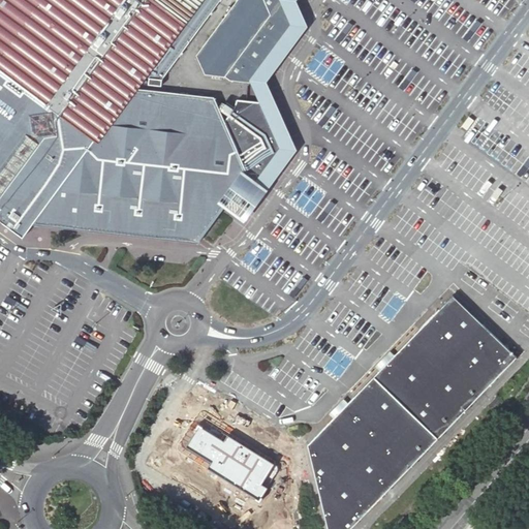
[(0,71),(0,223),(21,239),(30,227),(199,243),(231,199),(239,205),(244,197),(249,189),(241,183),(248,173),(246,173),(228,173),(223,162),(236,147),(224,122),(223,119),(218,113),(220,110),(215,98),(133,87),(142,75),(161,79),(219,0),(238,0),(196,56),(206,75),(225,76),(231,81),(249,84),(292,25),(281,0),(177,0),(126,69),(122,69),(104,92),(98,101),(101,110),(116,112),(93,141),(0,71)]
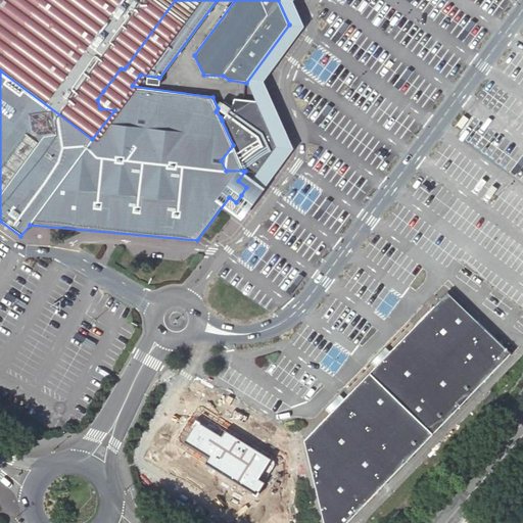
[(0,0),(0,13),(103,91),(121,68),(125,68),(175,0),(0,0)]
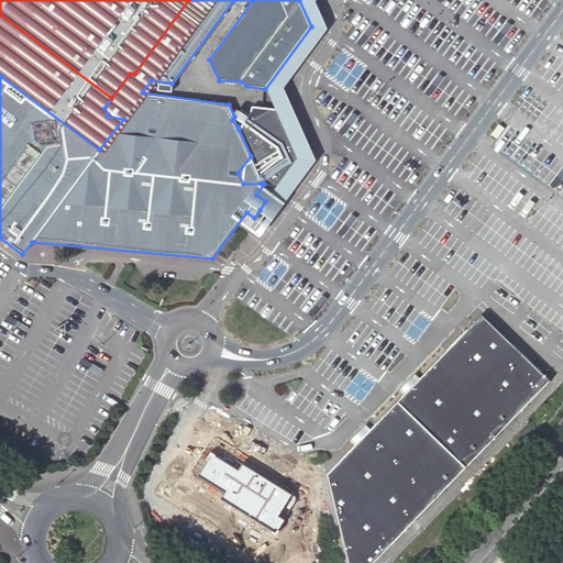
[(0,76),(99,150),(123,119),(108,117),(105,108),(111,98),(0,14),(0,76)]
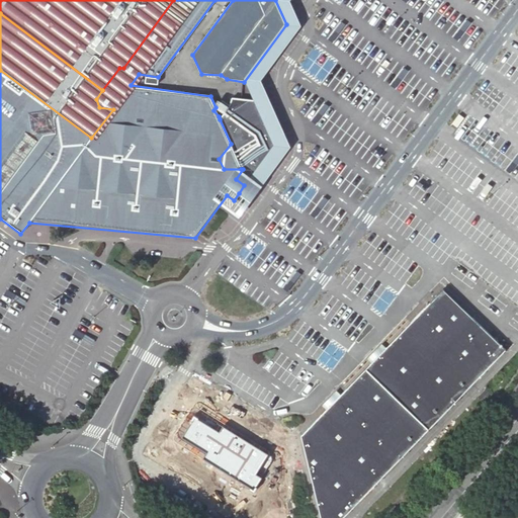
[(233,98),(230,107),(249,109),(251,100),(233,98)]
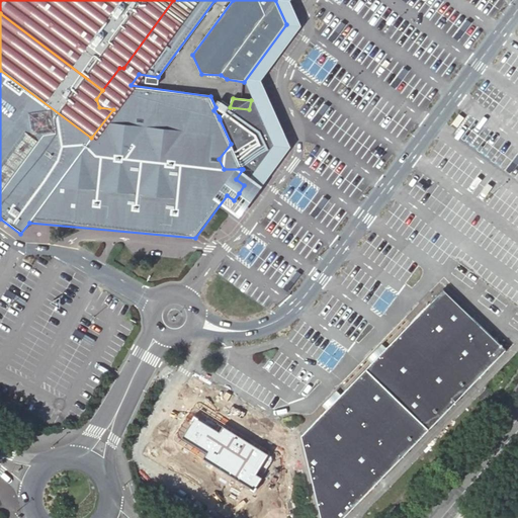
[(251,171),(253,174),(276,145),(257,101),(251,100),(249,109),(230,107),(220,119),(231,144),(241,169),(243,169),(250,169),(251,171)]
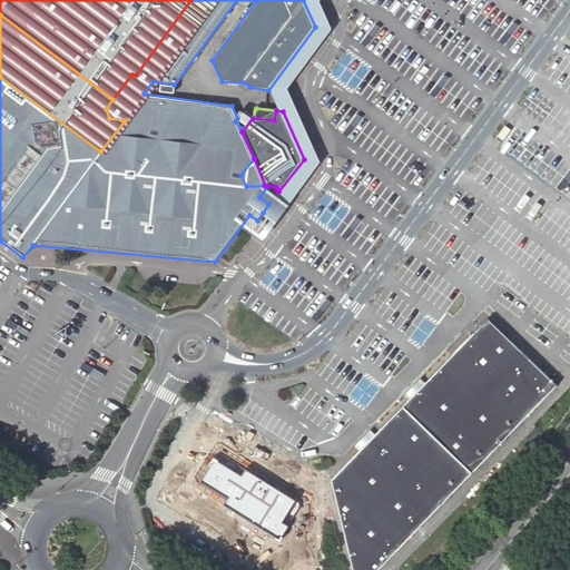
[(246,186),(265,186),(254,158),(241,175),(246,186)]
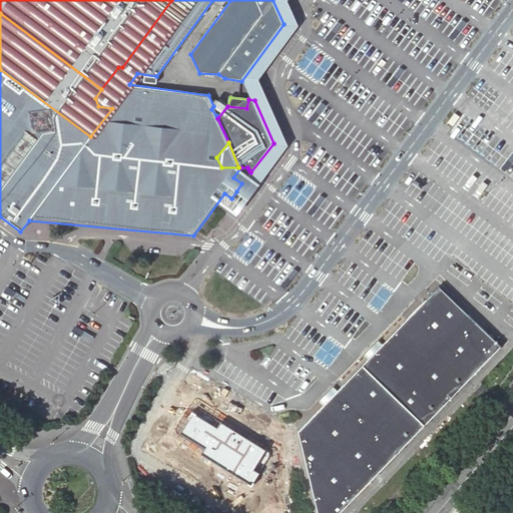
[(246,235),(237,253),(251,262),(262,243),(246,235)]
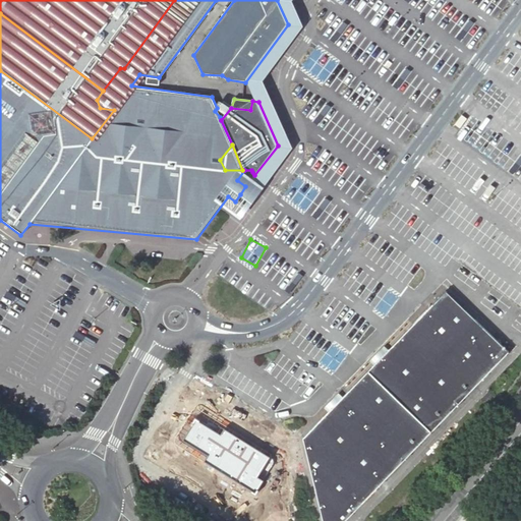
[(447,291),(304,438),(324,520),(343,520),(509,352),(447,291)]
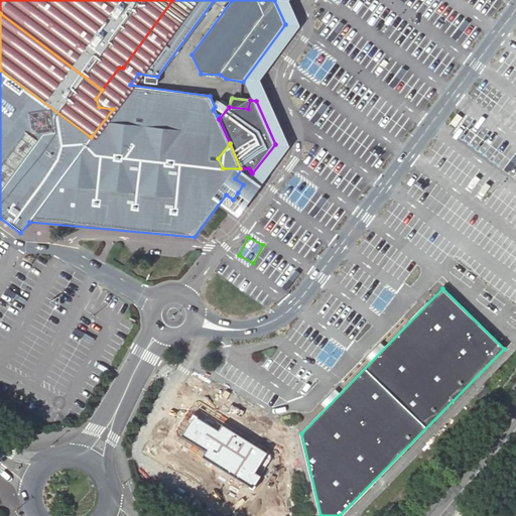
[(254,489),(274,458),(222,424),(218,429),(197,416),(184,435),(208,450),(204,457),(254,489)]
